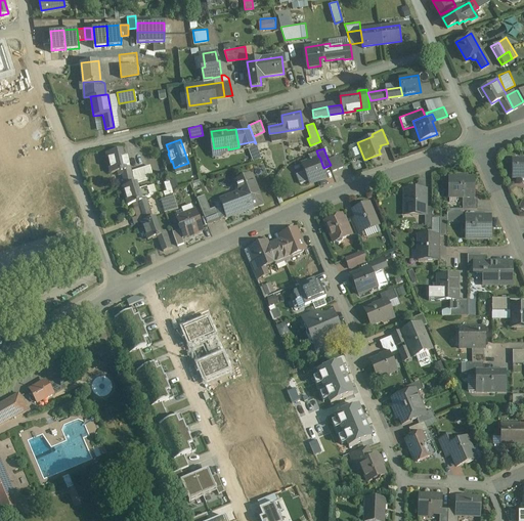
[(122,149),(107,153),(112,171),(121,169),(123,169),(126,184),(133,182),(128,155),(124,157),(122,149)]
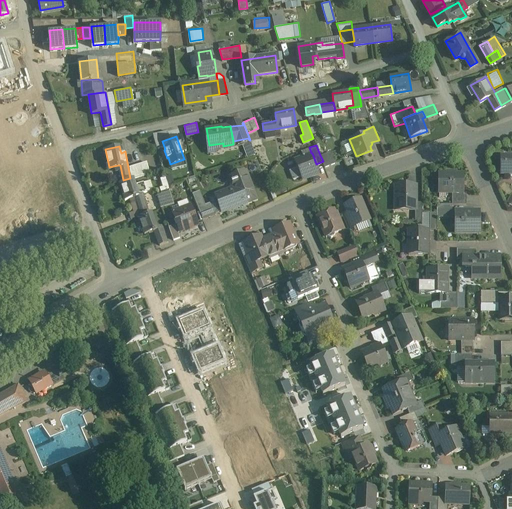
[(332,150),(320,155),(323,161),(324,166),(336,161),(332,150)]
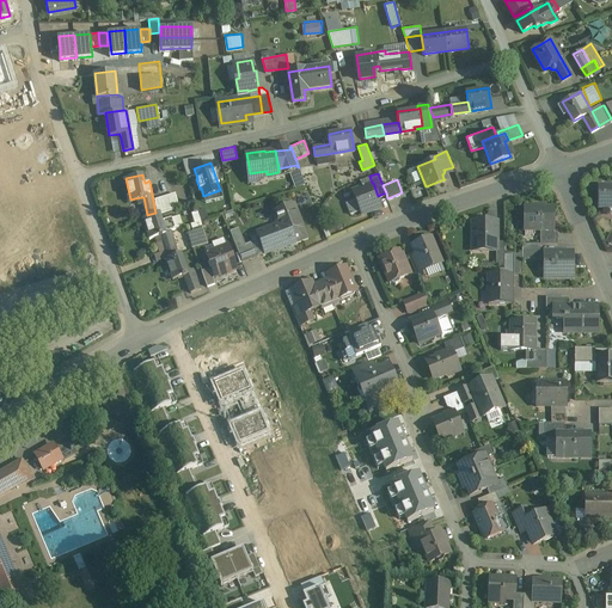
[(372,183),(353,190),(361,212),(381,204),(378,196),(373,183),(372,183)]
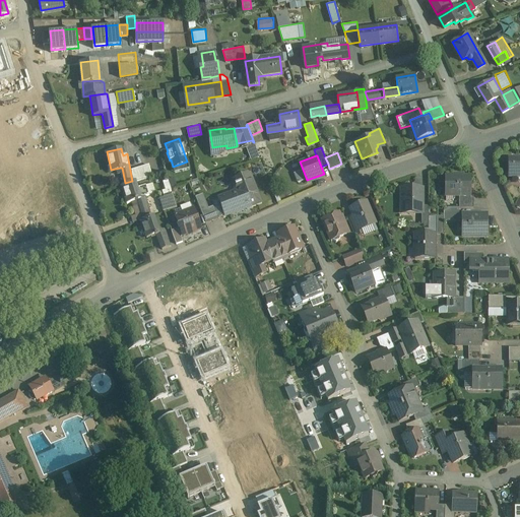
[(149,164),(134,168),(138,179),(152,174),(149,164)]
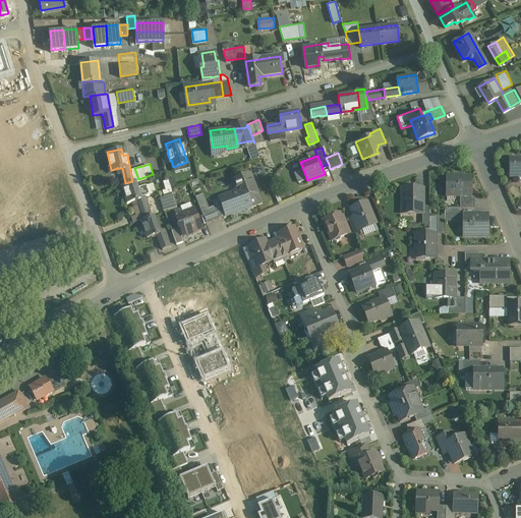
[(250,172),(233,179),(236,186),(239,185),(242,191),(236,194),(236,192),(220,198),(220,196),(219,197),(226,215),(261,200),(250,172)]
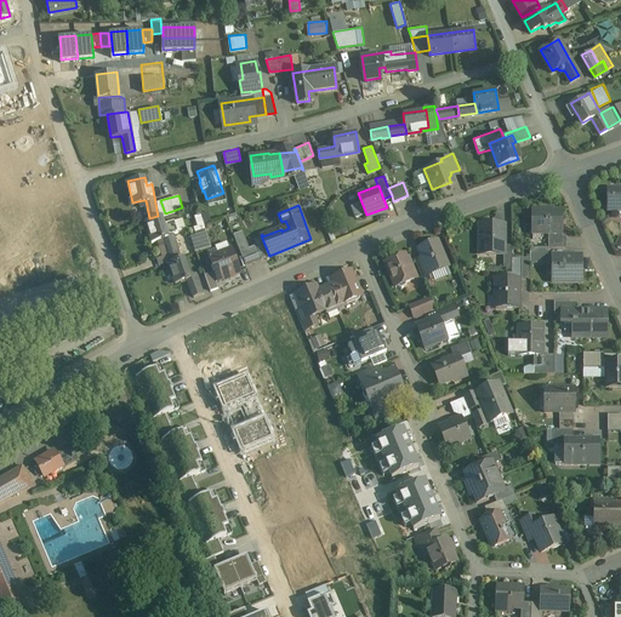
[(205,220),(212,218),(210,209),(195,213),(199,228),(206,227),(205,220)]
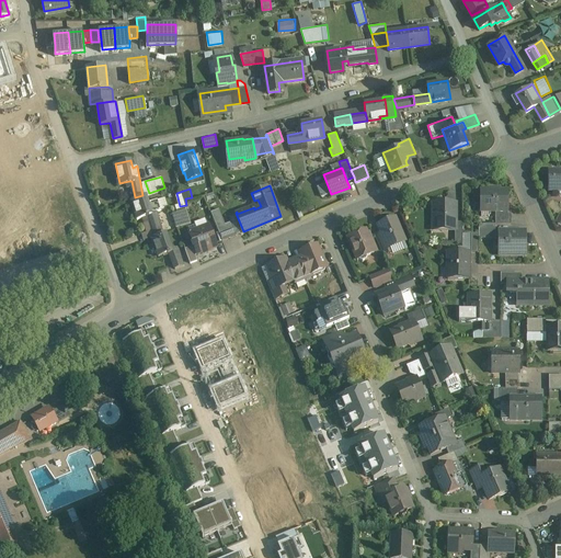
[(505,189),(481,189),(481,209),(491,209),(495,209),(495,212),(507,212),(507,198),(505,198),(505,189)]
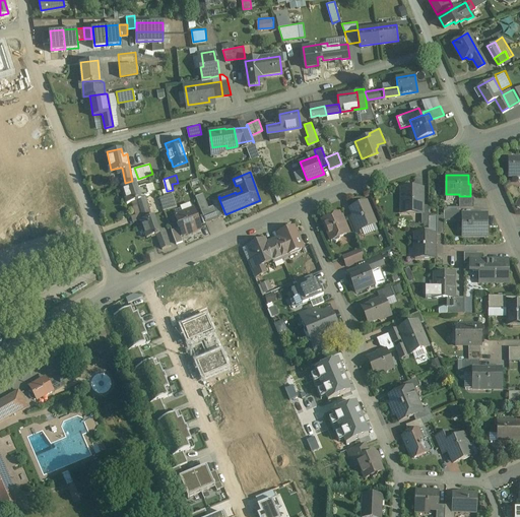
[(125,183),(122,184),(127,201),(135,199),(136,199),(137,199),(141,213),(149,210),(144,194),(140,195),(137,187),(135,180),(132,181),(125,183)]
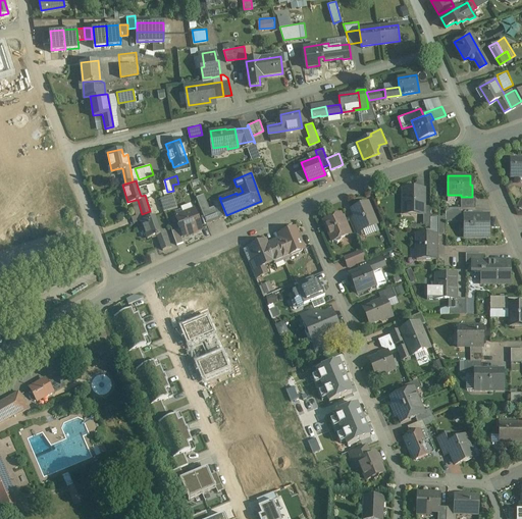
[(147,185),(138,188),(141,196),(145,195),(149,194),(147,185)]
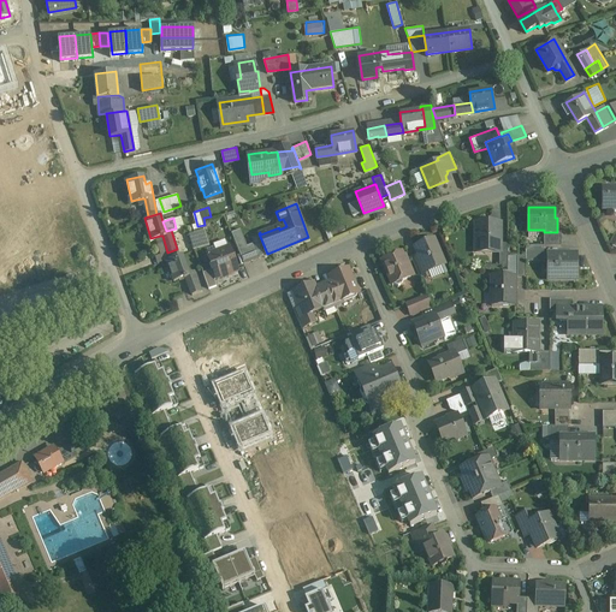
[(501,220),(477,220),(477,237),(479,237),(479,249),(499,249),(501,249),(501,242),(501,220)]
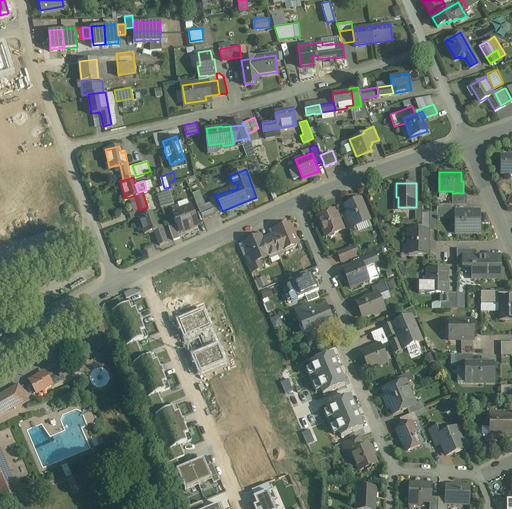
[(169,189),(157,193),(161,206),(173,202),(169,189)]
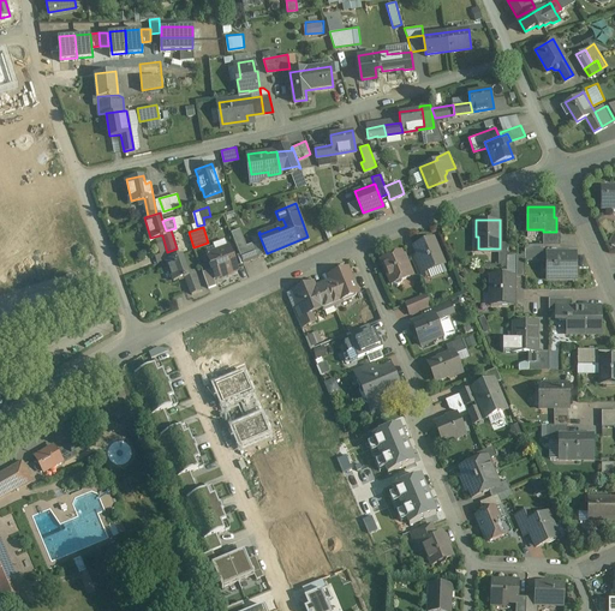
[(246,244),(240,227),(231,231),(244,262),(260,256),(255,241),(246,244)]
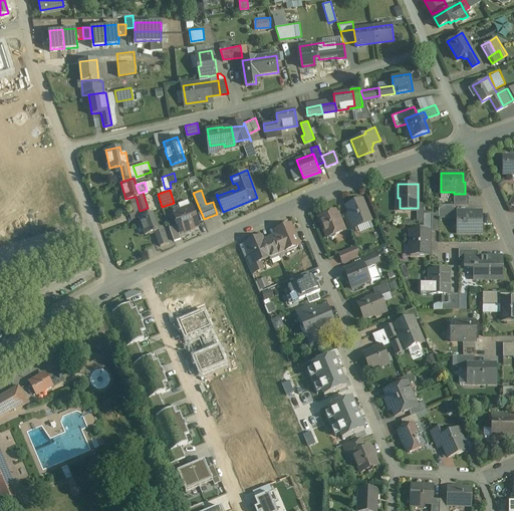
[(465,194),(454,194),(454,204),(468,204),(468,194),(465,194)]
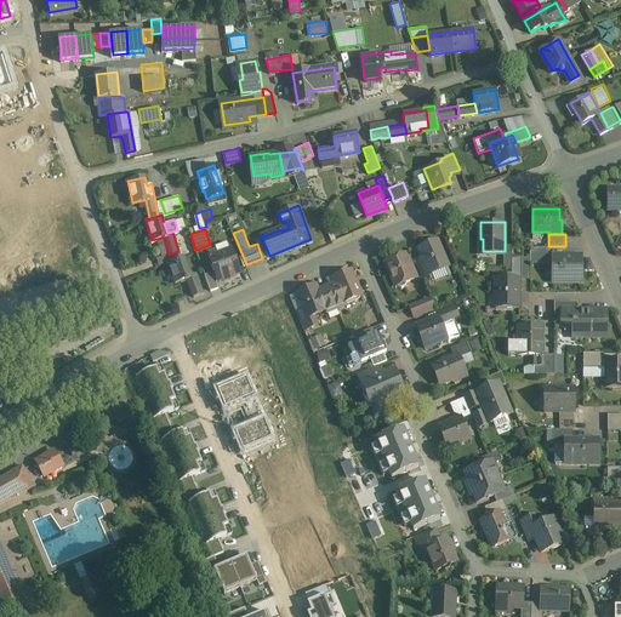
[(437,239),(419,247),(419,249),(420,249),(431,272),(448,264),(437,239)]
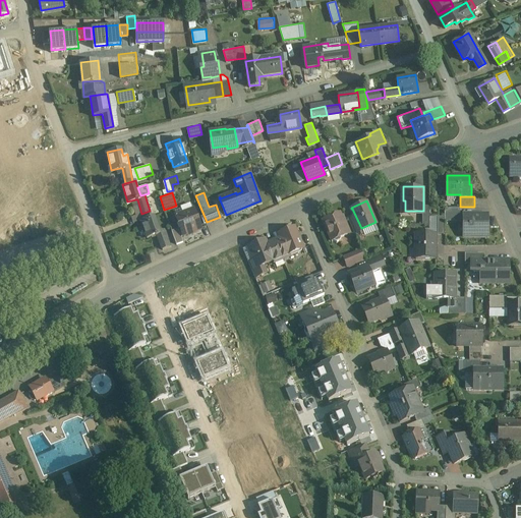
[(460,207),(445,207),(445,215),(445,216),(460,216),(460,207)]
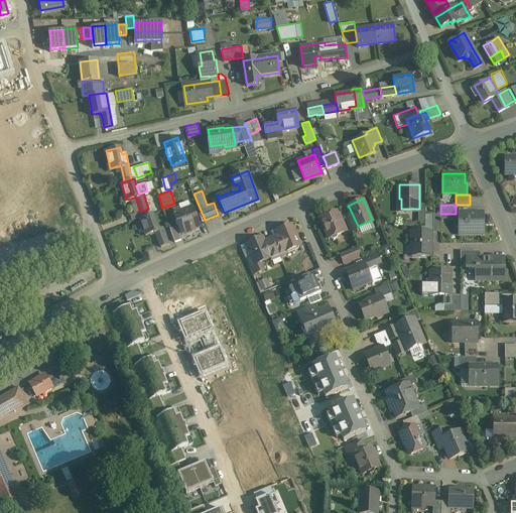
[(191,206),(174,212),(181,232),(186,230),(186,231),(192,229),(191,228),(199,225),(191,206)]
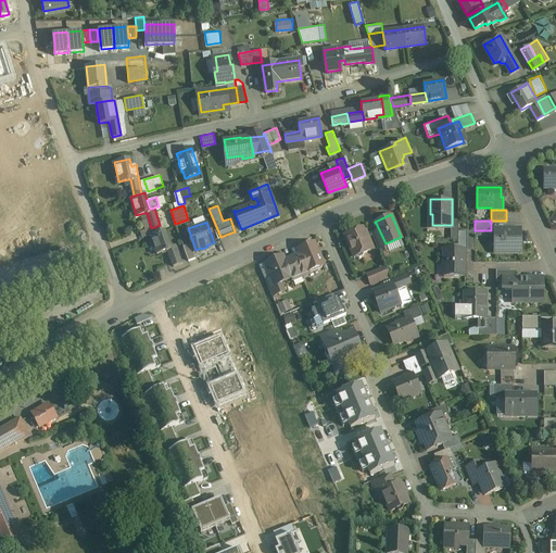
[(362,227),(345,234),(354,255),(355,255),(359,258),(363,255),(364,252),(371,249),(362,227)]
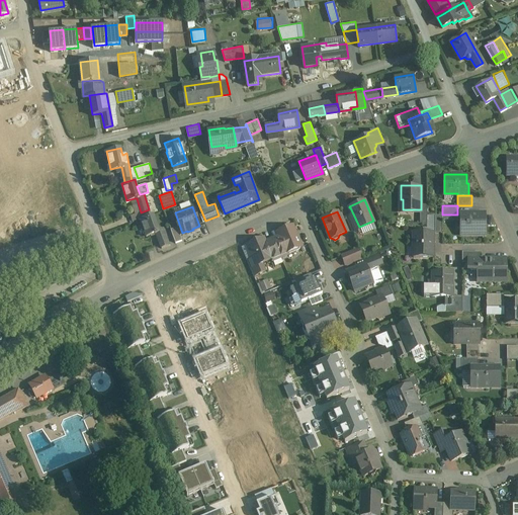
[(485,211),(461,211),(461,233),(485,233),(485,211)]
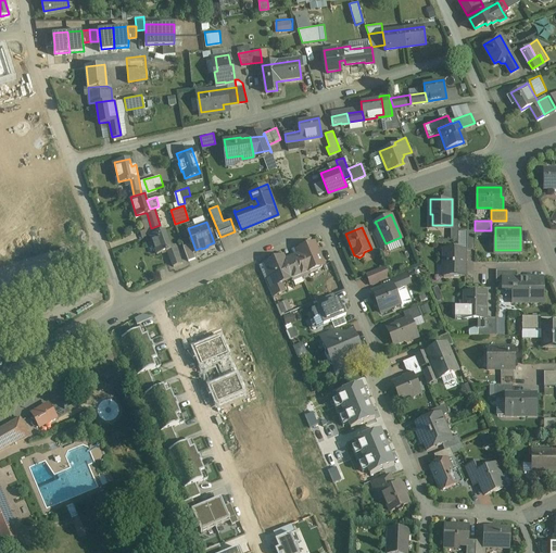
[(164,229),(150,235),(156,253),(166,250),(167,250),(173,265),(181,262),(175,243),(171,246),(164,229)]
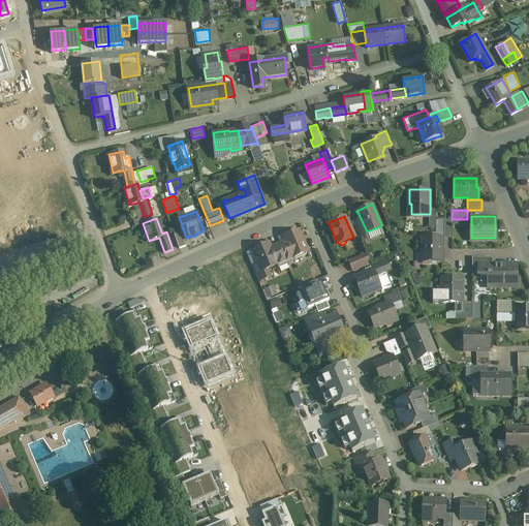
[(181,230),(175,233),(179,246),(186,244),(181,230)]
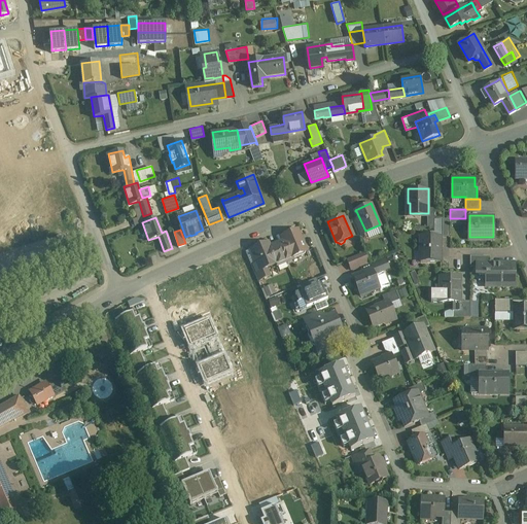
[(295,230),(282,236),(285,242),(279,244),(285,260),(290,258),(292,256),(291,254),(297,252),(300,252),(307,250),(299,231),(295,230)]
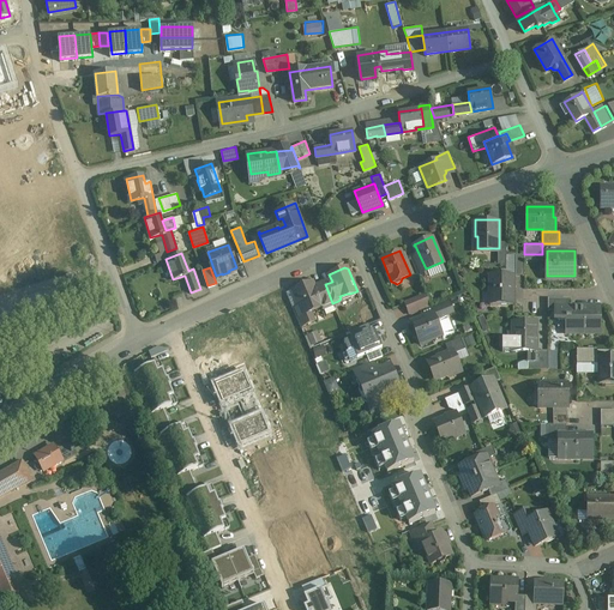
[(513,273),(489,273),(489,302),(513,302),(513,273)]
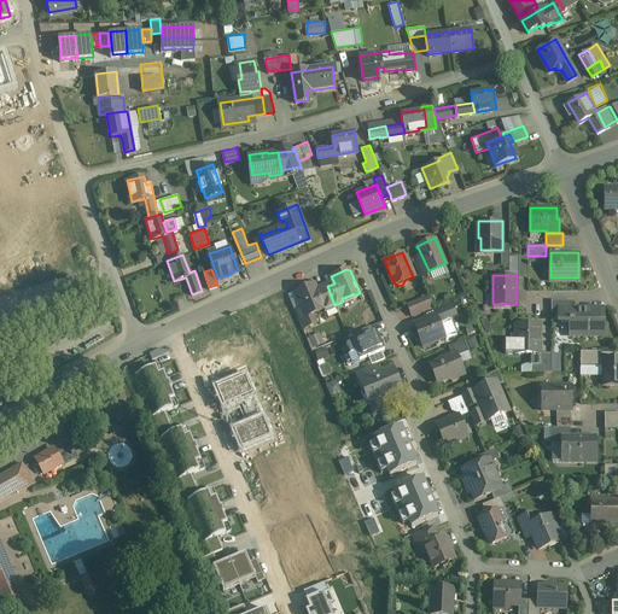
[(326,284),(315,288),(314,284),(298,290),(297,293),(302,305),(305,315),(307,315),(322,308),(325,309),(334,305),(327,286),(326,284)]
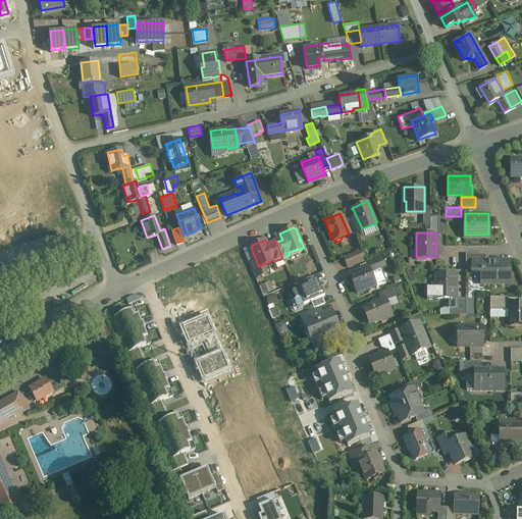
[(362,249),(345,256),(349,266),(358,263),(358,262),(366,259),(362,249)]
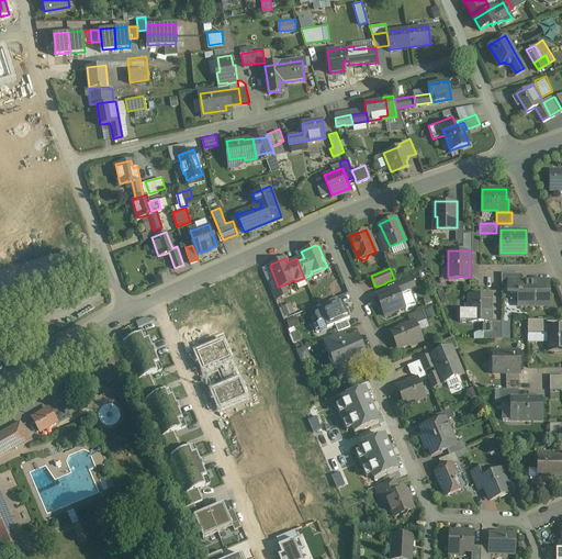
[(523,271),(502,271),(502,283),(508,283),(518,283),(518,279),(523,279),(523,271)]
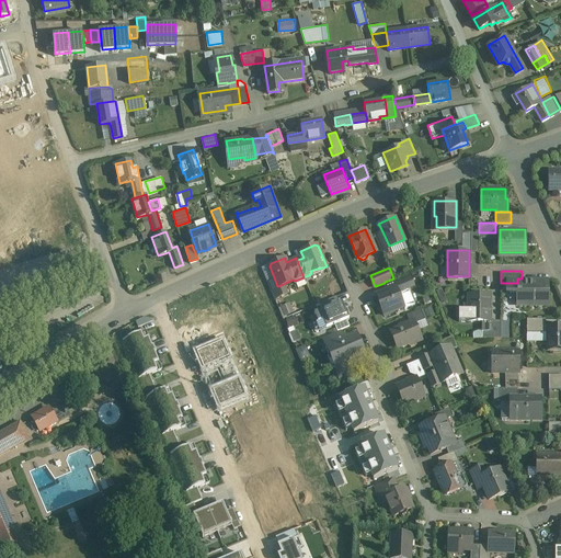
[(400,276),(385,283),(388,291),(397,287),(399,293),(405,289),(400,276)]
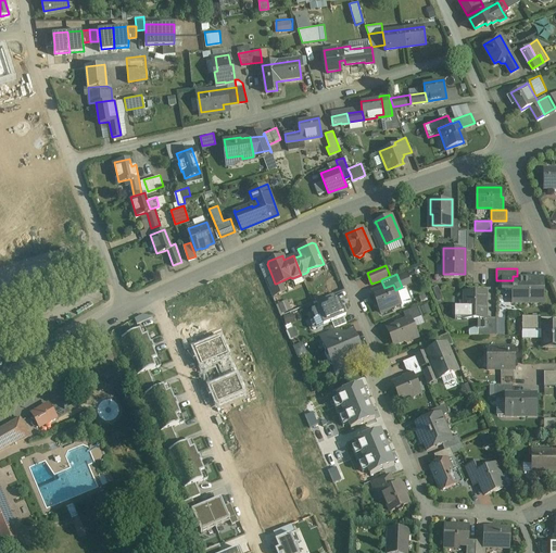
[(275,284),(272,275),(265,278),(273,294),(279,292),(276,284),(275,284)]
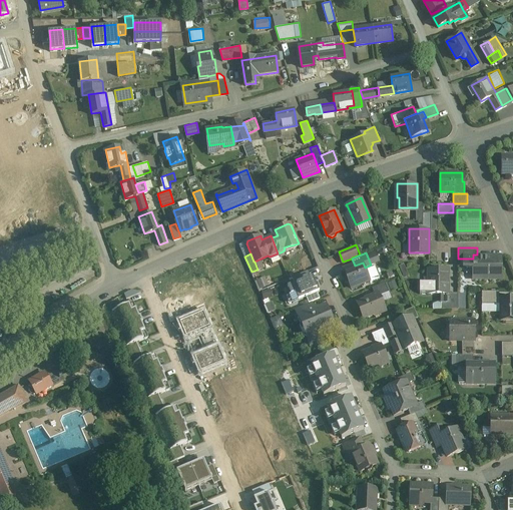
[(278,253),(270,257),(273,263),(281,260),(278,253)]
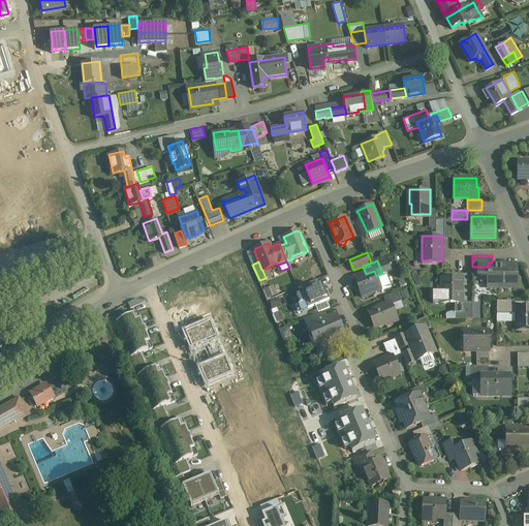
[(492,263),(488,263),(488,267),(488,274),(491,274),(491,285),(517,285),(517,263),(492,263)]
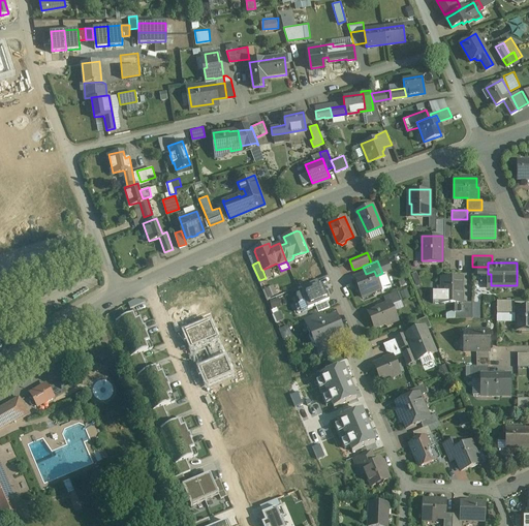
[(366,274),(358,277),(361,285),(358,286),(362,296),(381,287),(376,276),(374,271),(366,274)]
